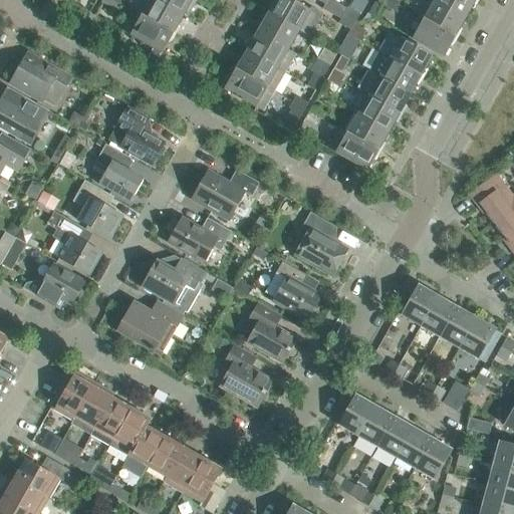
[(113,9),(117,2),(112,0),(101,0),(101,1),(113,9)]
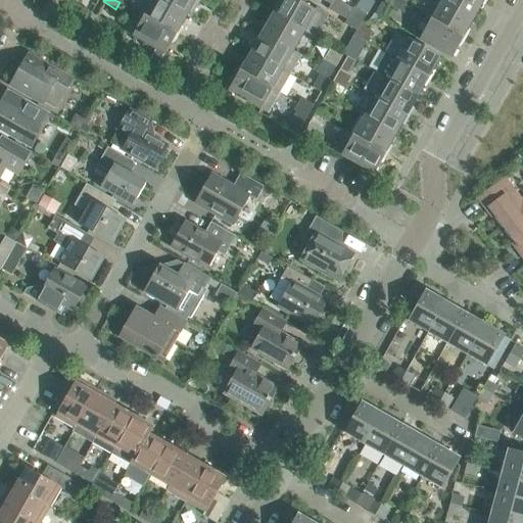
[(187,14),(161,0),(147,0),(140,13),(176,34),(187,14)]
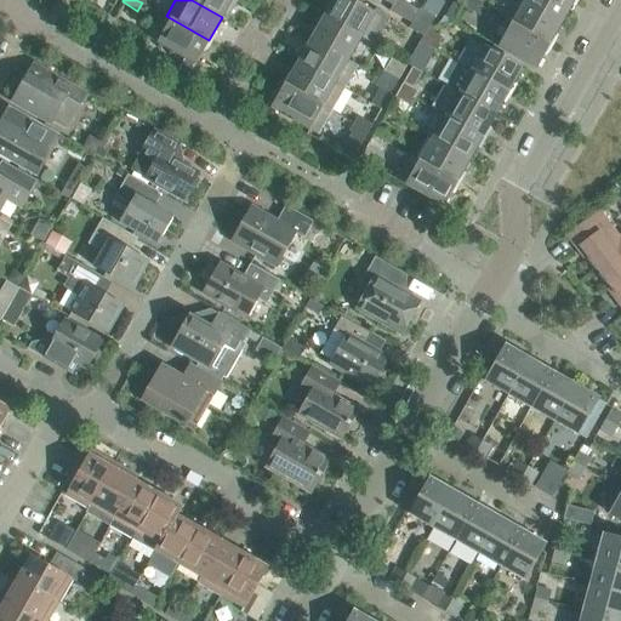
[(192,0),(222,17),(226,20),(237,0),(192,0)]
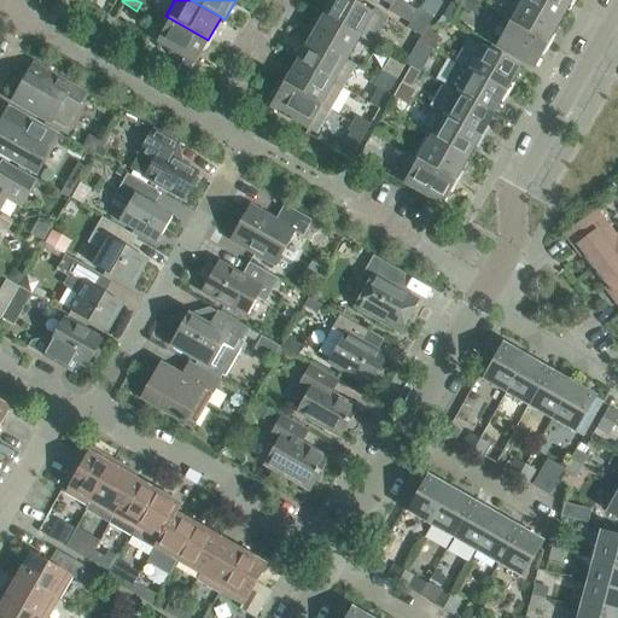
[(373,13),(348,0),(331,0),(322,16),(360,36),(373,45),(389,18),(374,11),(373,13)]
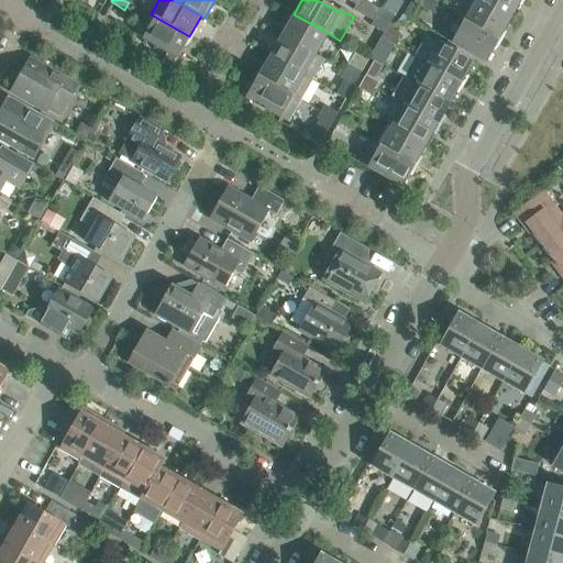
[(357,0),(355,4),(353,10),(360,13),(373,21),(377,14),(379,10),(363,0),(357,0)]
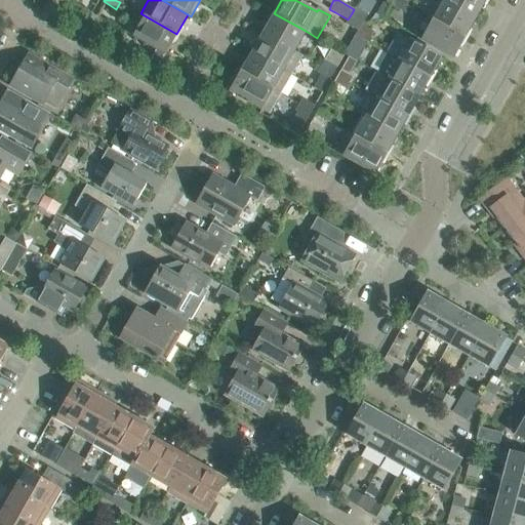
[(403,12),(407,5),(397,0),(393,0),(391,5),(403,12)]
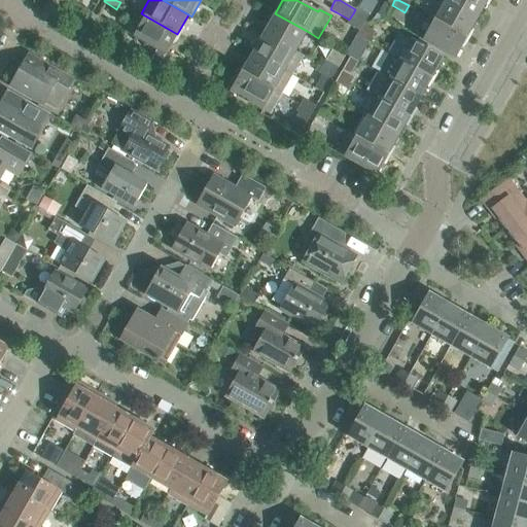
[(477,19),(487,0),(445,0),(445,1),(477,19)]
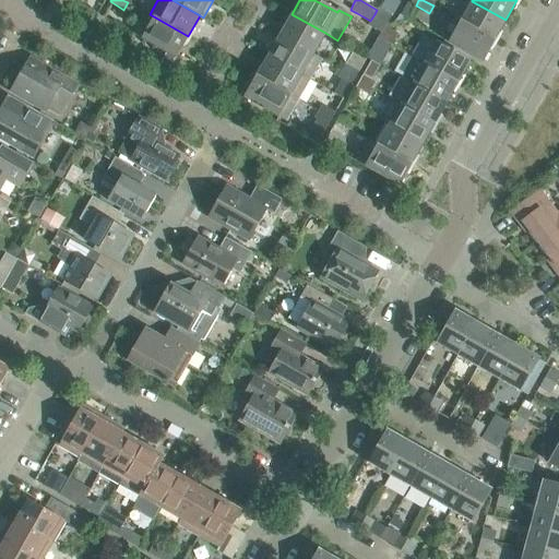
[(494,40),(506,20),(472,1),(461,21),(494,40)]
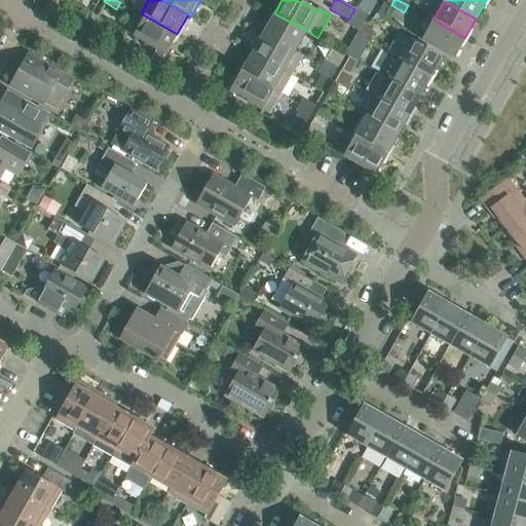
[(354,9),(352,13),(365,21),(369,14),(355,7),(354,9)]
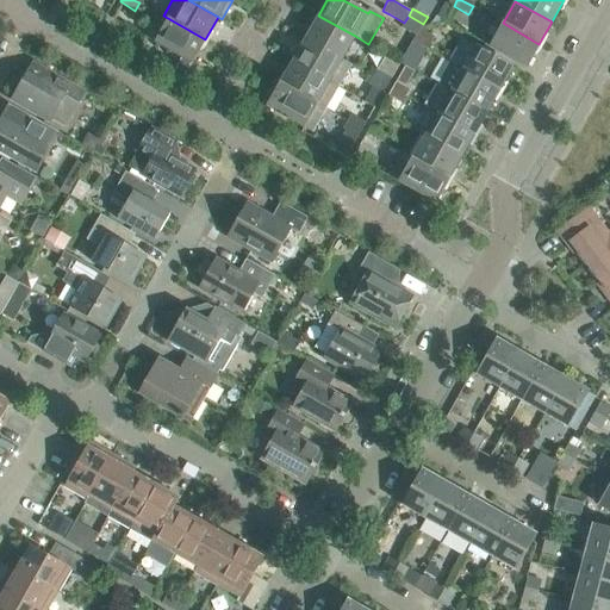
[(191,63),(205,39),(163,16),(150,39),(191,63)]
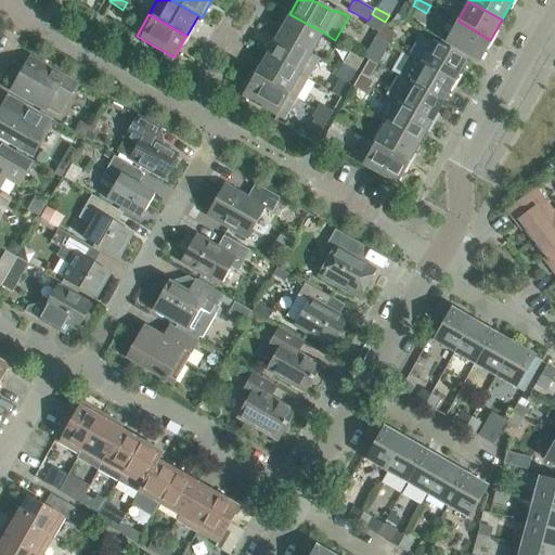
[(323,33),(289,14),(278,35),(311,53),(323,33)]
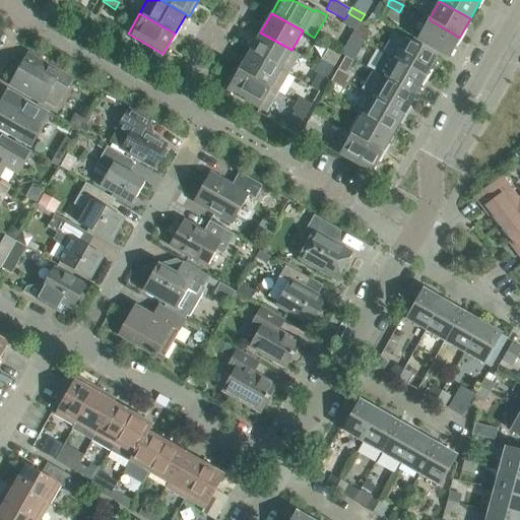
[(348,13),(344,19),(356,26),(361,20),(348,13)]
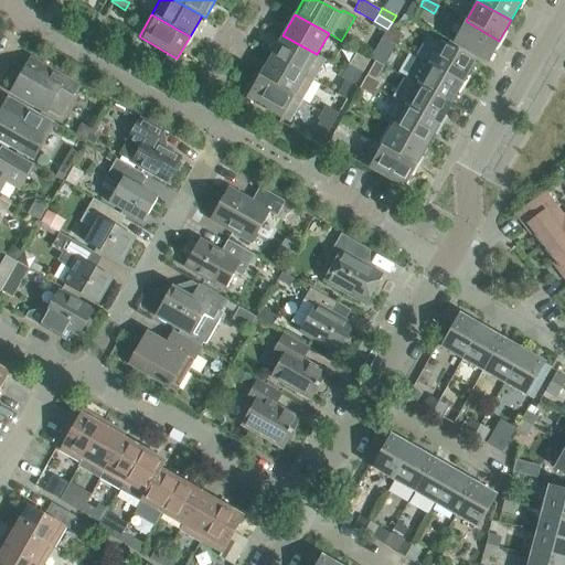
[(411,20),(412,19),(404,14),(398,24),(400,25),(411,20)]
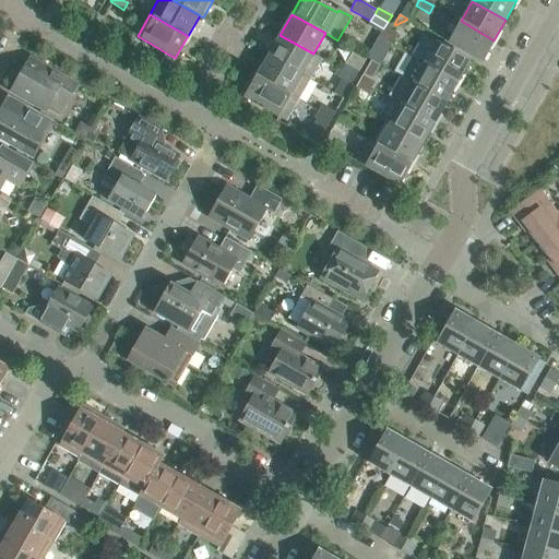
[(449,43),(482,61),(494,40),(461,21),(449,43)]
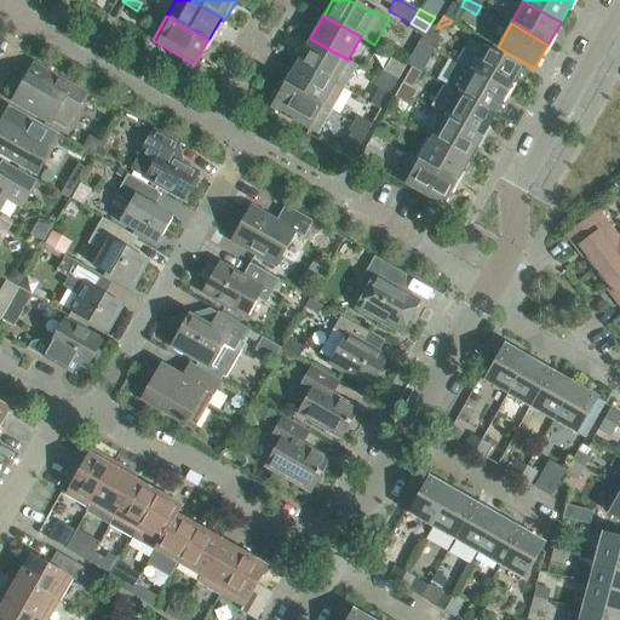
[(435,50),(438,42),(424,34),(419,41),(435,50)]
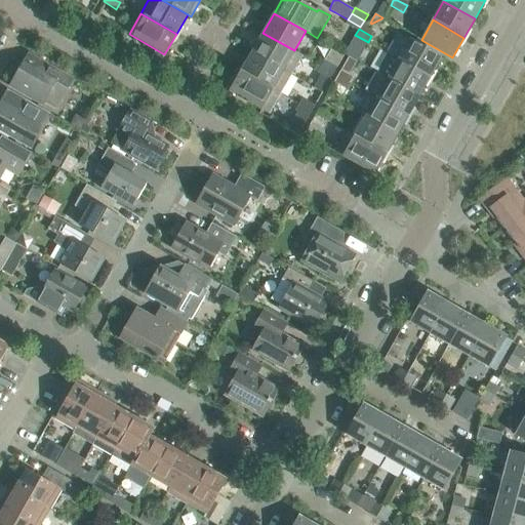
[(263,33),(251,52),(290,74),(301,54),(294,50),(263,33)]
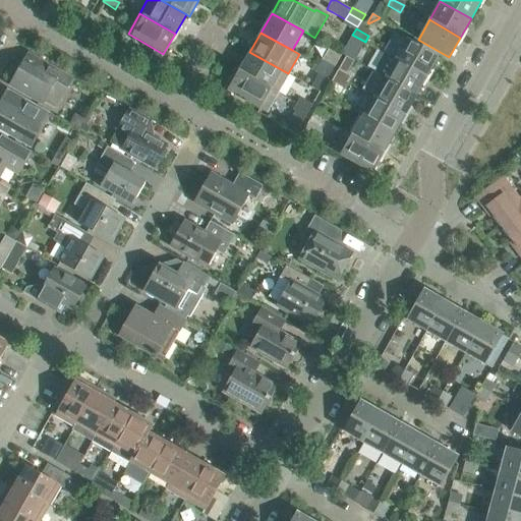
[(354,61),(365,42),(352,35),(342,54),(346,56),(350,59),(354,61)]
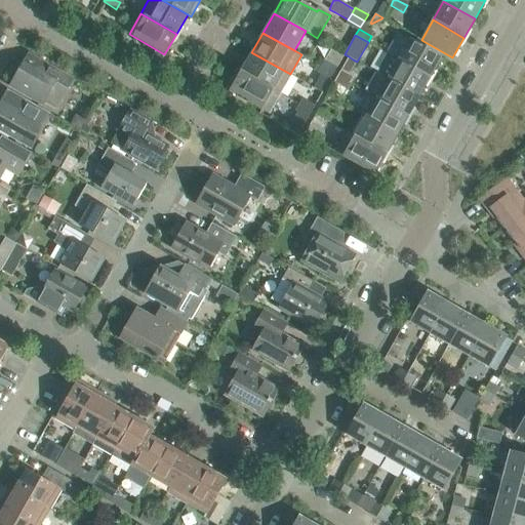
[(409,39),(398,59),(430,77),(441,57),(409,39)]
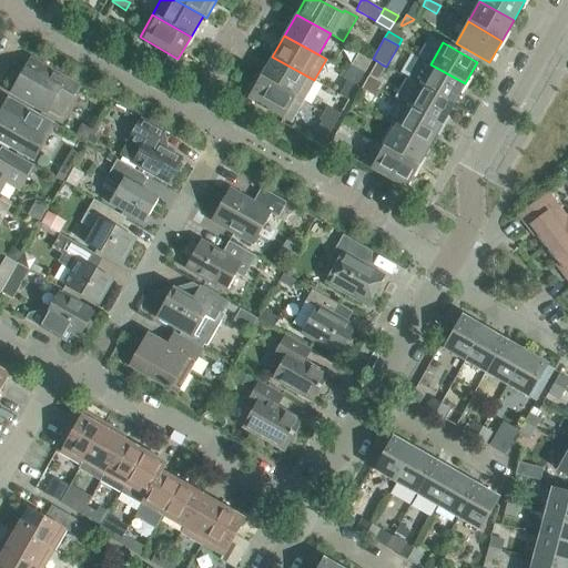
[(359,50),(347,71),(361,79),(373,58),(361,50),(361,51),(359,50)]
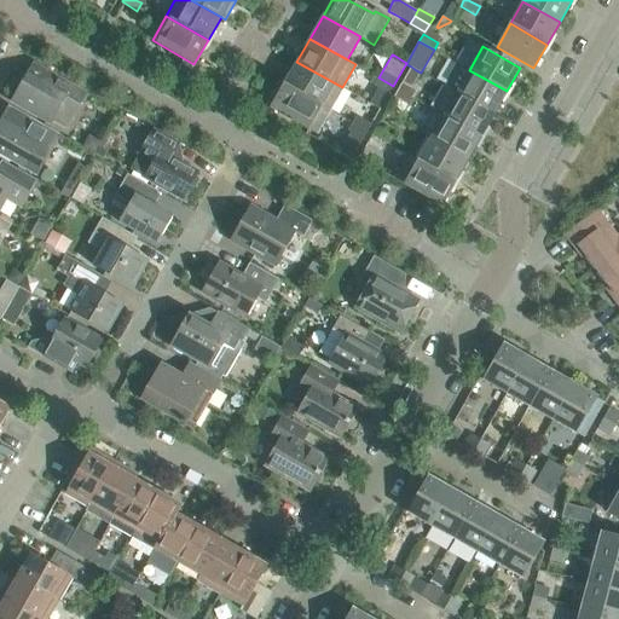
[(281,82),(283,85),(329,110),(342,87),(296,62),(285,81),(281,82)]
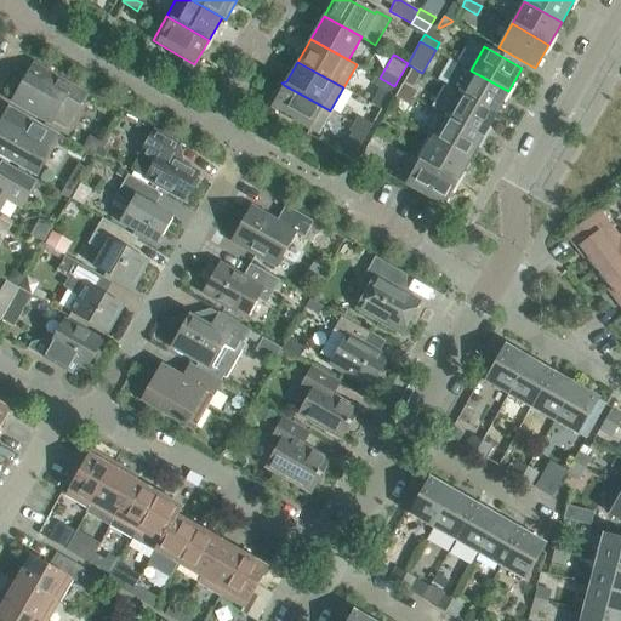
[(495,114),(508,91),(471,70),(461,64),(448,87),(459,93),(495,114)]
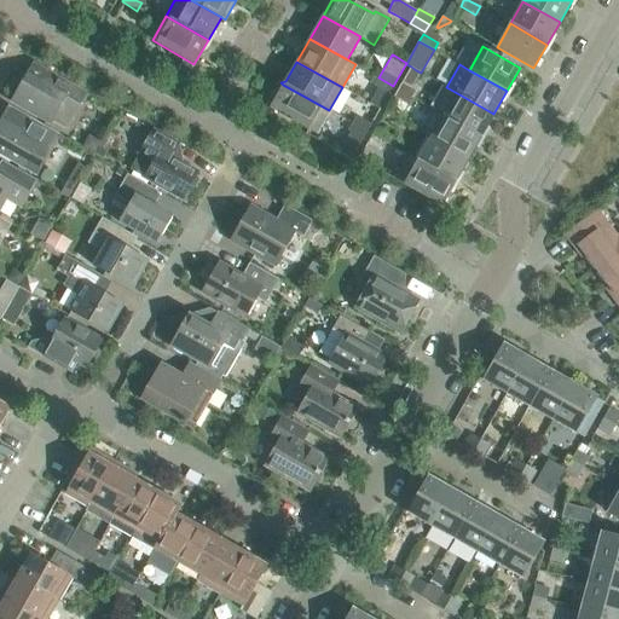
[(412,98),(416,91),(408,86),(416,70),(411,67),(398,90),(412,98)]
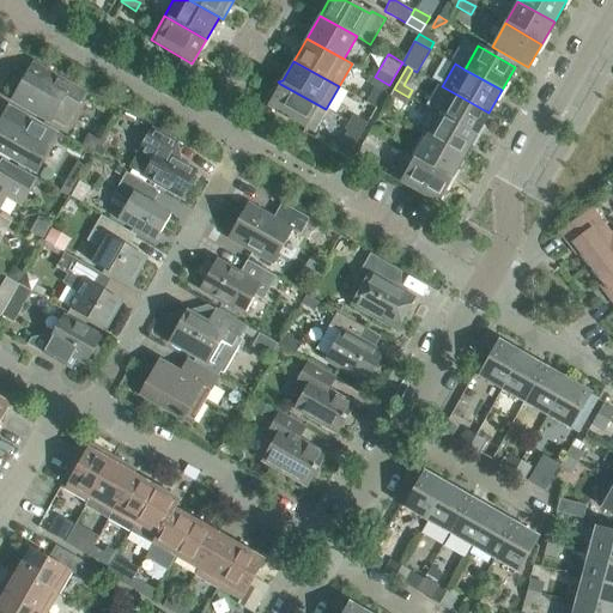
[(176,68),(173,74),(182,80),(186,74),(176,68)]
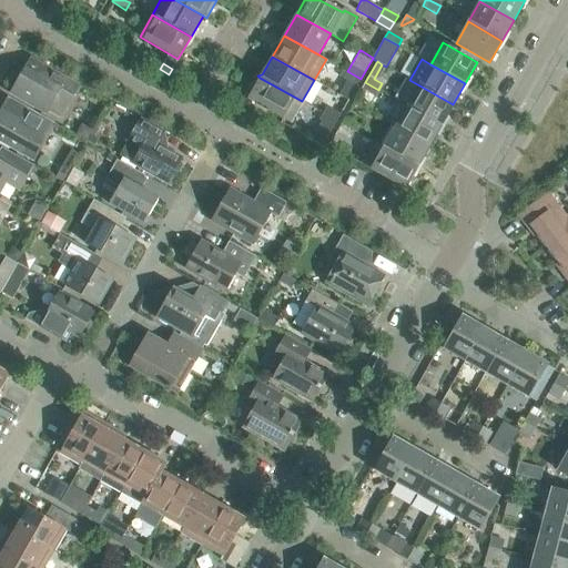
[(24,69),(11,93),(47,113),(49,109),(61,117),(80,84),(50,68),(43,80),(24,69)]
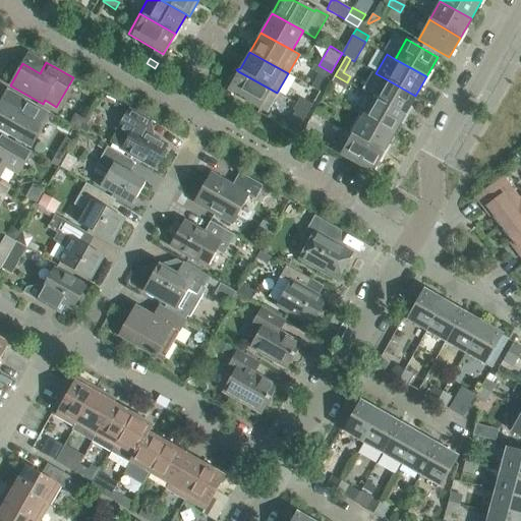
[(322,89),(331,72),(319,65),(314,72),(319,75),(313,84),(322,89)]
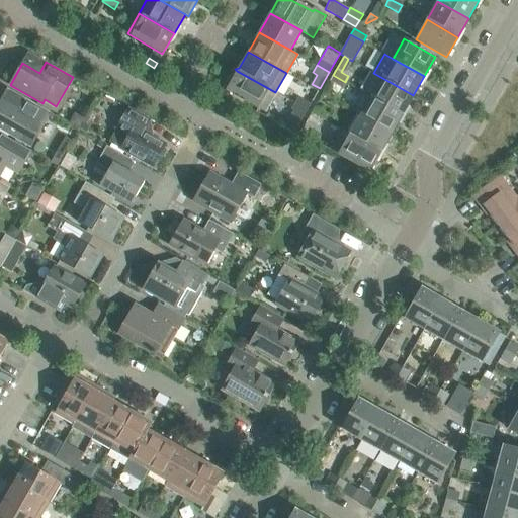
[(223,88),(257,108),(264,112),(275,92),(237,71),(235,70),(235,69),(223,88)]
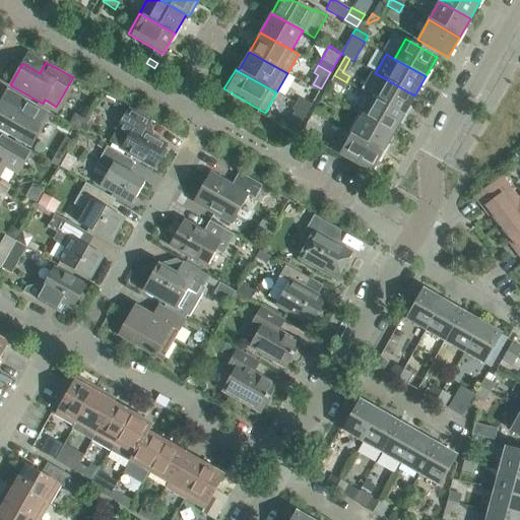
[(346,82),(334,75),(330,82),(342,89),(346,82)]
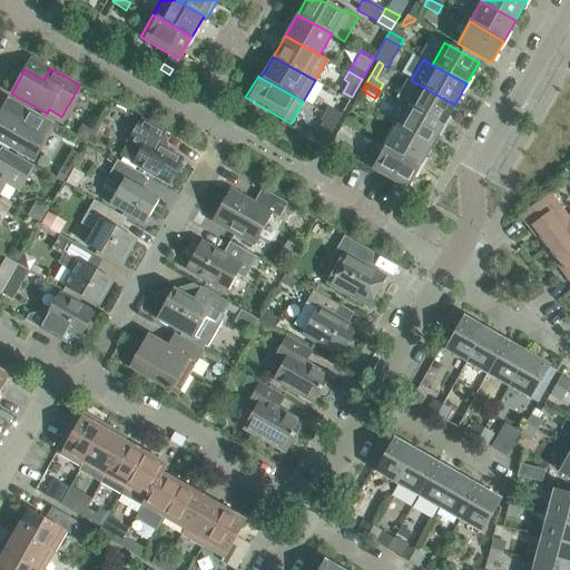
[(442,126),(454,105),(421,86),(409,106),(442,126)]
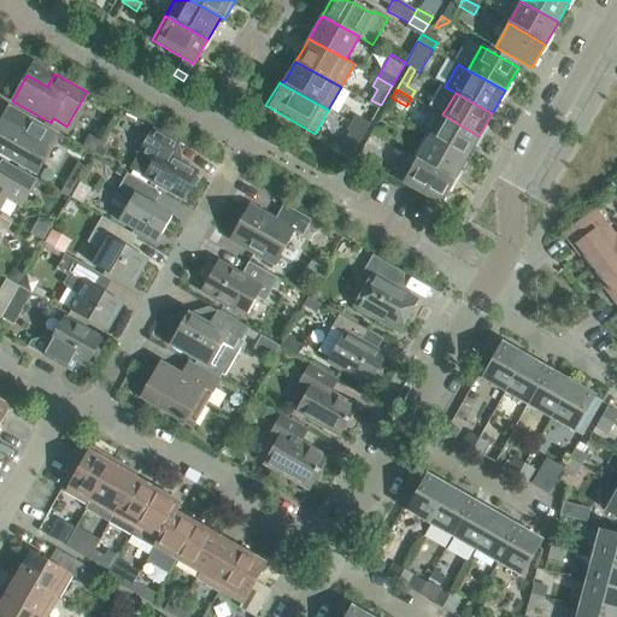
[(432,109),(418,131),(429,137),(466,159),(479,136),(442,115),(432,109)]
